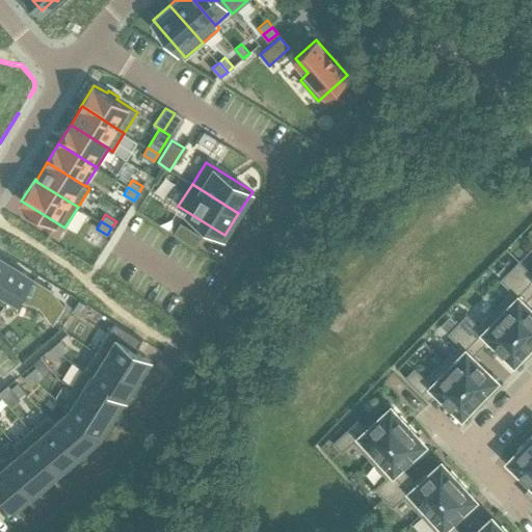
[(181,224),(173,236),(195,250),(203,238),(181,224)]
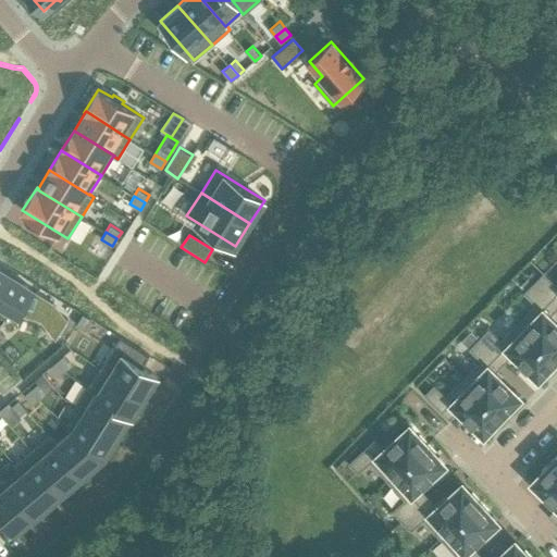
[(0,268),(0,304),(17,314),(42,320),(54,302),(0,268)]
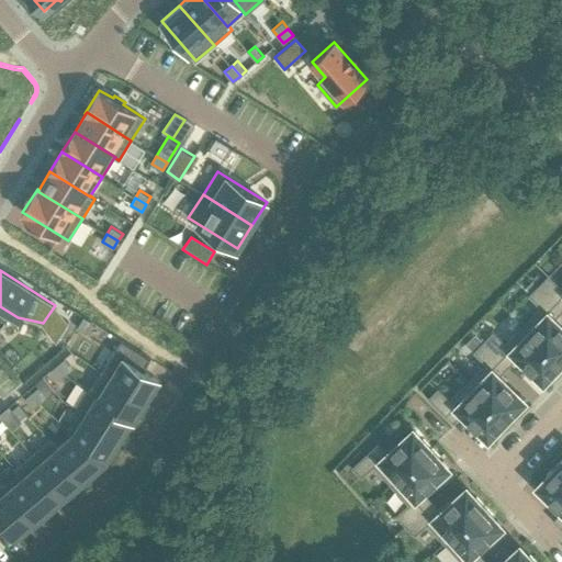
[(561,282),(559,285),(547,273),(537,283),(561,307),(561,282)]
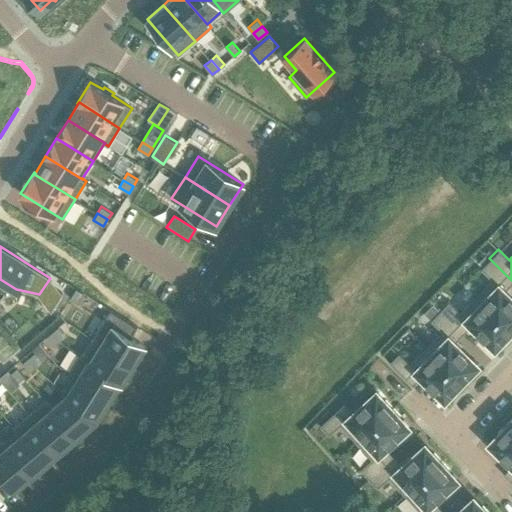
[(511,295),(505,289),(511,282),(511,280),(489,258),(480,267),(492,278),(475,295),(511,330),(511,295)]
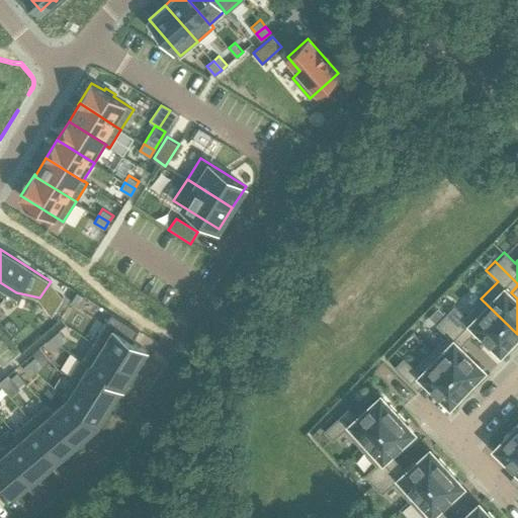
[(77,291),(71,301),(78,306),(84,295),(77,291)]
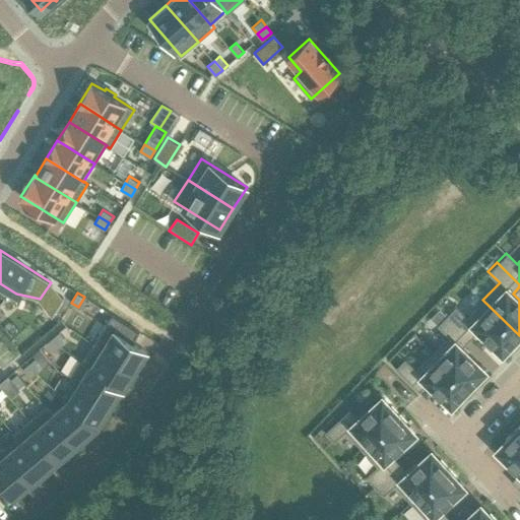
[(512,344),(519,336),(519,335),(482,300),(466,316),(455,305),(446,314),(470,337),(477,330),(500,351),(510,341),(512,344)]
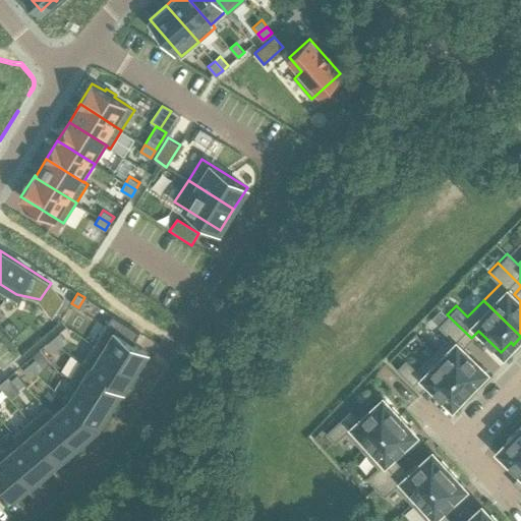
[(438,324),(447,314),(441,309),(431,319),(438,324)]
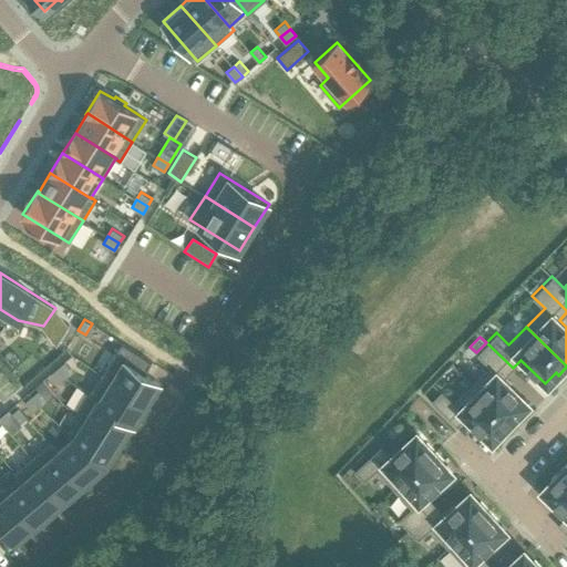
[(504,377),(513,368),(486,342),(476,352),(488,364),(471,383),(512,424),(521,414),(517,412),(528,401),(504,377)]
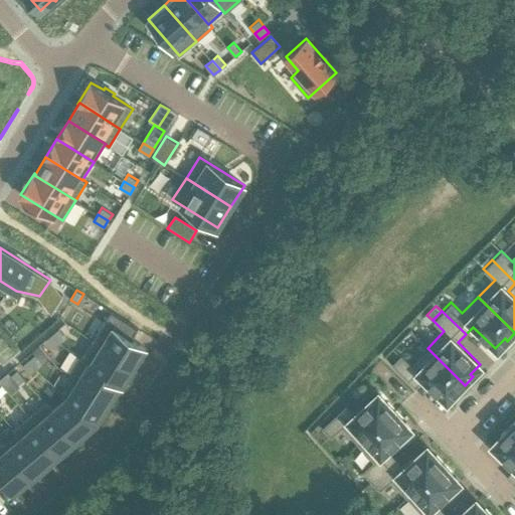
[(105,322),(94,340),(134,365),(146,347),(132,338),(138,328),(111,312),(105,322)]
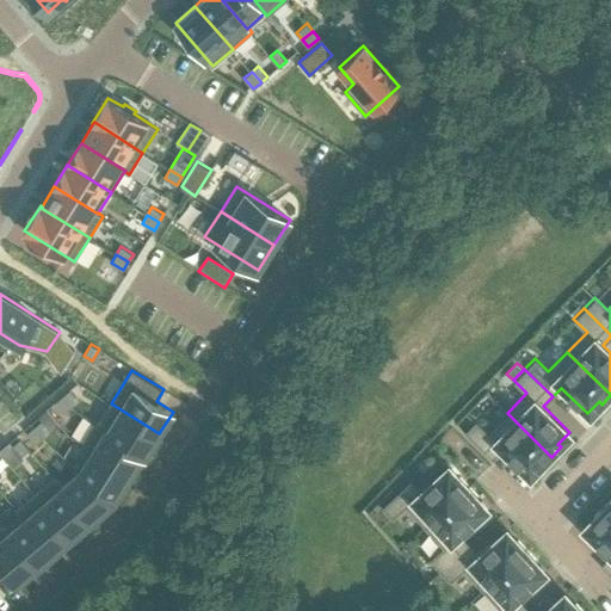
[(69,389),(63,395),(72,406),(79,400),(69,389)]
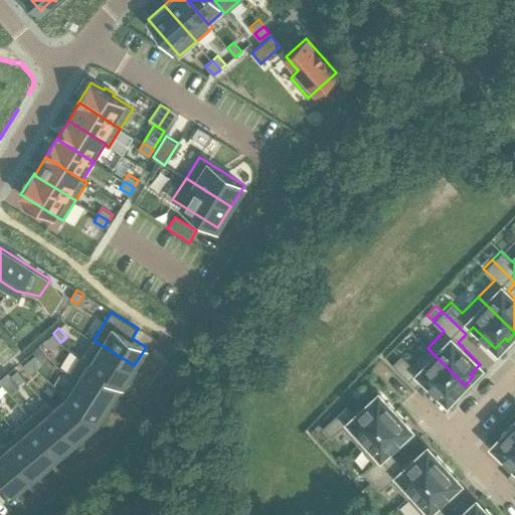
[(53,333),(46,339),(54,348),(60,342),(53,333)]
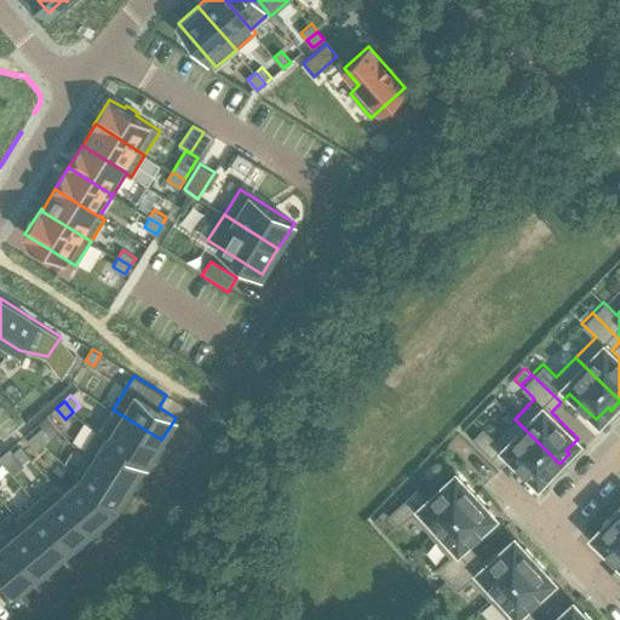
[(99,429),(99,430),(145,459),(145,460),(148,461),(161,440),(113,409),(99,429)]
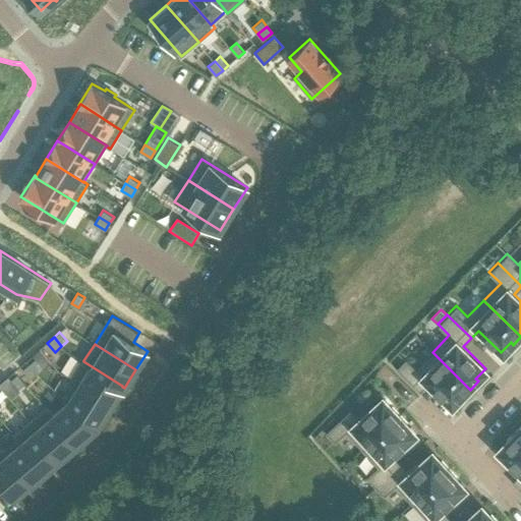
[(462,398),(470,390),(432,352),(415,369),(404,358),(395,367),(419,391),(427,383),(450,405),(459,395),(462,398)]
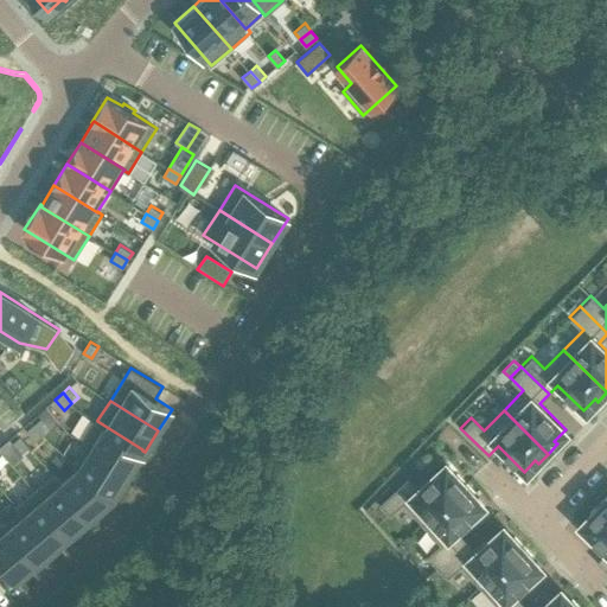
[(42,417),(34,423),(43,434),(50,428),(42,417)]
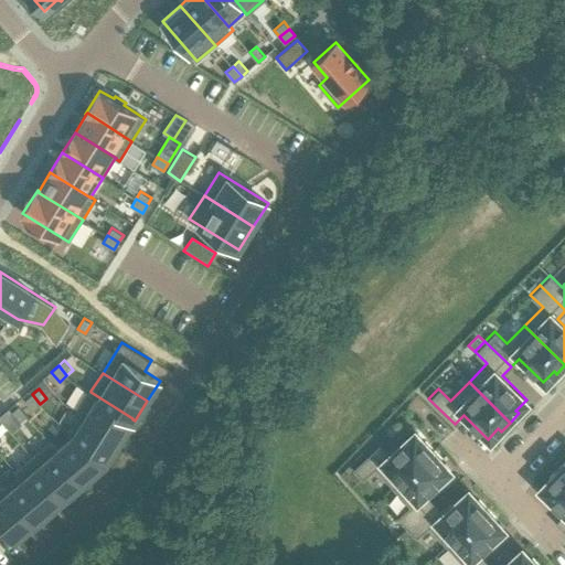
[(88,390),(75,411),(80,414),(81,413),(121,438),(132,419),(132,418),(91,392),(91,391),(88,390)]
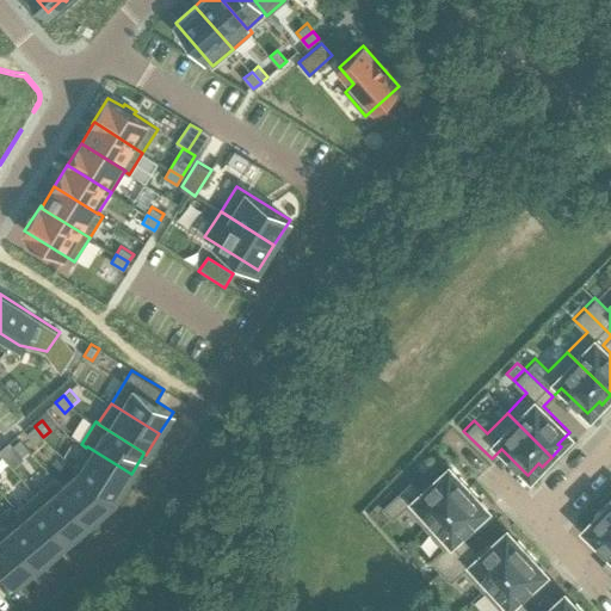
[(35,426),(28,432),(36,443),(43,437),(35,426)]
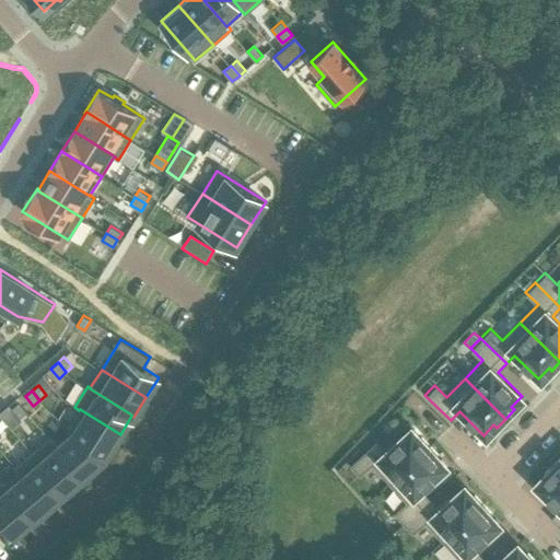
[(19,401),(12,408),(21,418),(27,411),(19,401)]
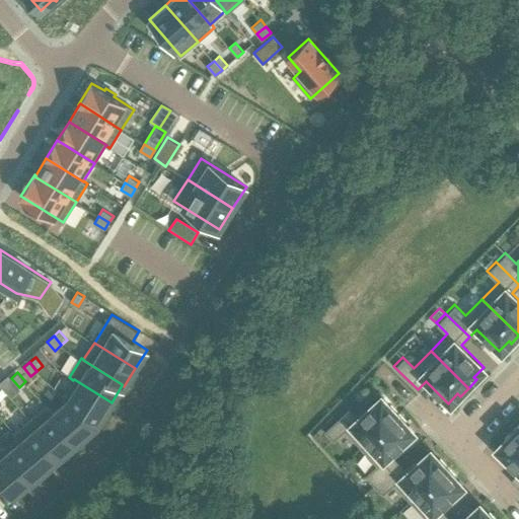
[(73,380),(63,396),(66,399),(67,398),(97,425),(112,402),(74,379),(73,380)]
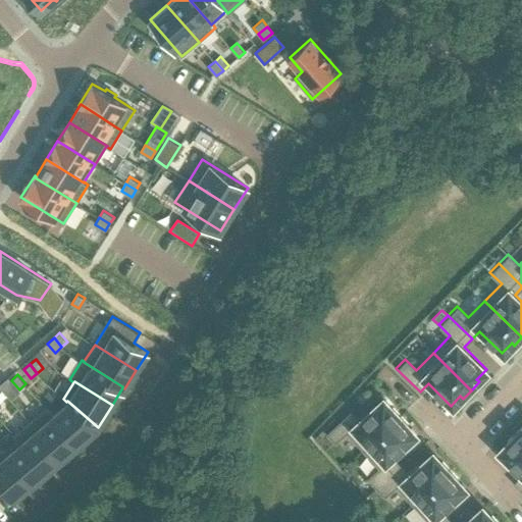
[(364,449),(403,413),(395,405),(393,407),(383,397),(361,418),(352,409),(328,432),(337,441),(349,431),(364,449)]
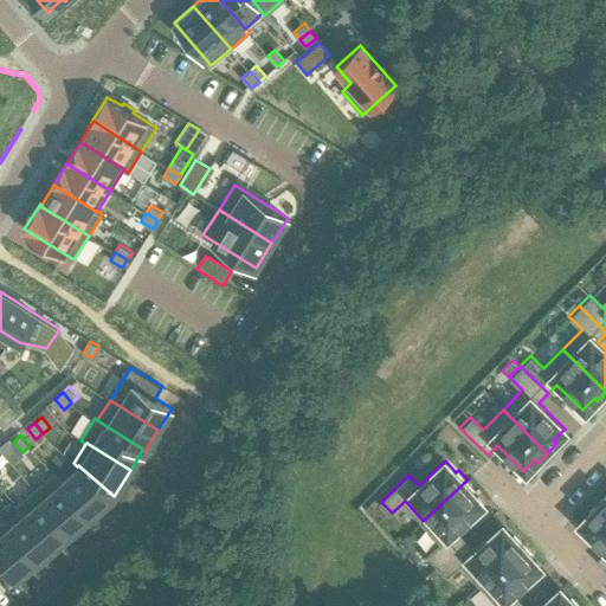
[(62,481),(60,482),(90,516),(114,496),(78,465),(77,466),(62,481)]
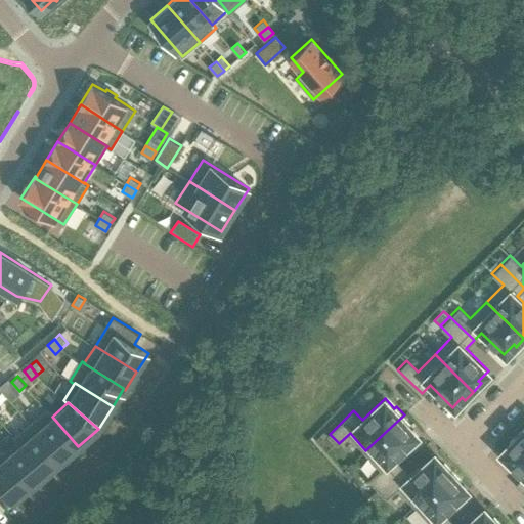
[(46,408),(30,423),(61,460),(78,446),(52,417),(53,416),(46,408)]
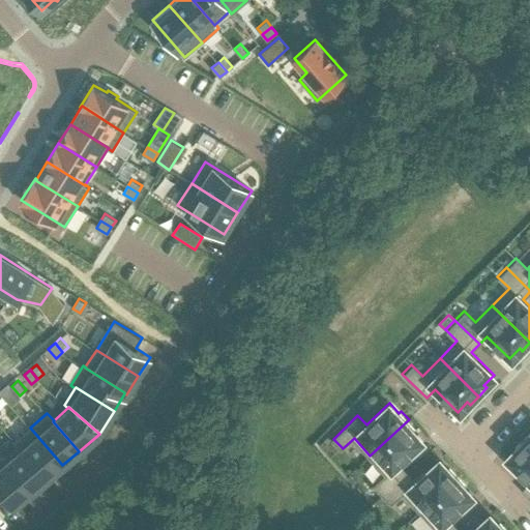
[(383,494),(408,470),(401,463),(424,441),(415,431),(417,429),(409,419),(370,455),(385,473),(374,483),(383,494)]
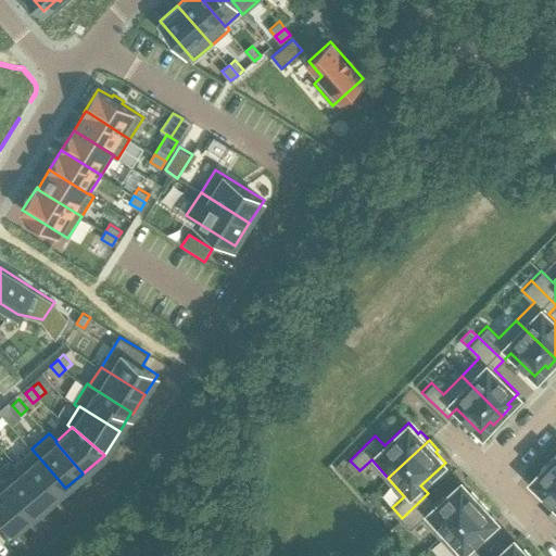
[(32,449),(14,464),(17,468),(19,467),(49,502),(65,488),(32,449)]
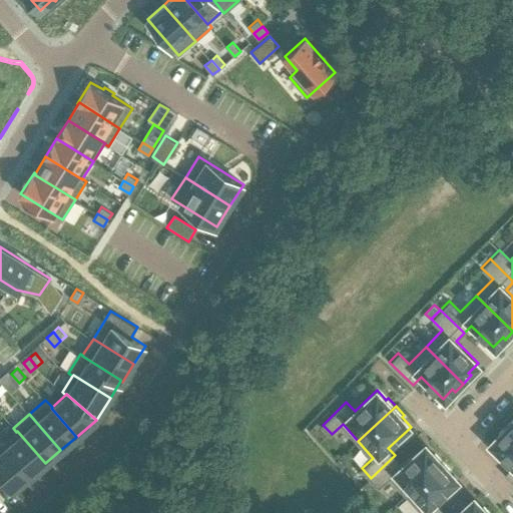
[(512,432),(505,425),(497,433),(499,435),(490,445),(512,466),(504,474),(512,482),(512,432)]
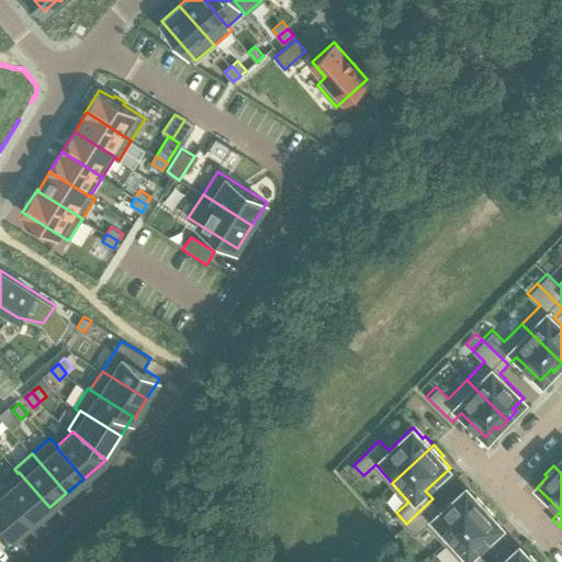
[(343,469),(339,472),(345,479),(348,475),(343,469)]
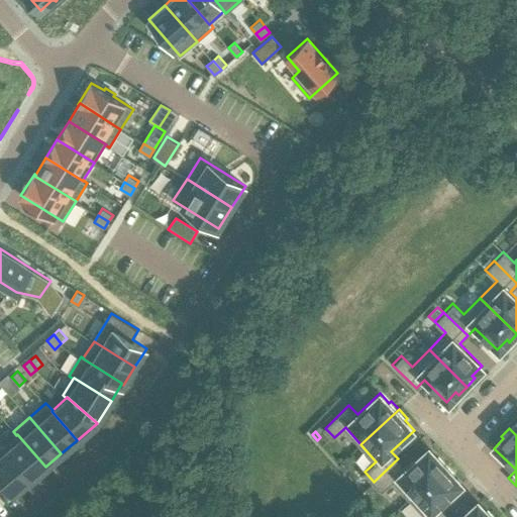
[(2,446),(1,447),(29,481),(45,467),(17,434),(16,435),(2,446)]
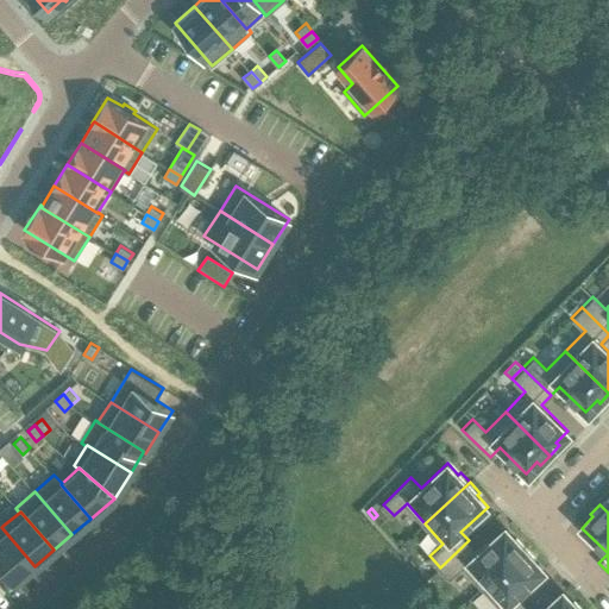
[(0,522),(0,564),(16,583),(35,566),(1,527),(2,526),(0,522)]
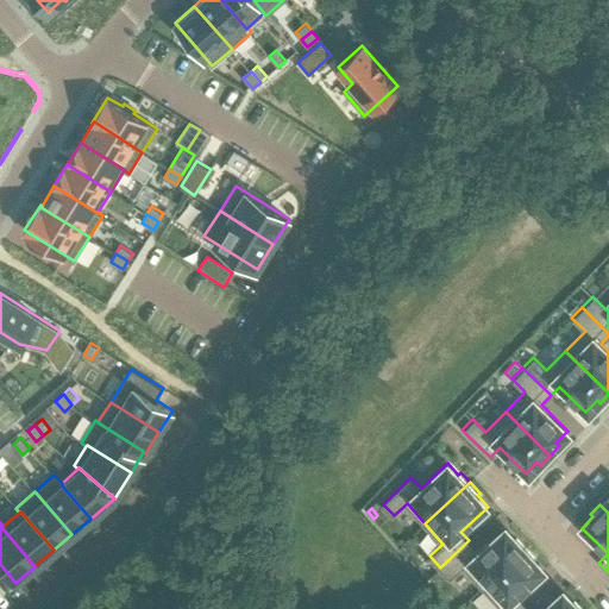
[(469,540),(440,567),(451,579),(464,567),(481,586),(527,545),(518,535),(515,538),(504,526),(478,550),(469,540)]
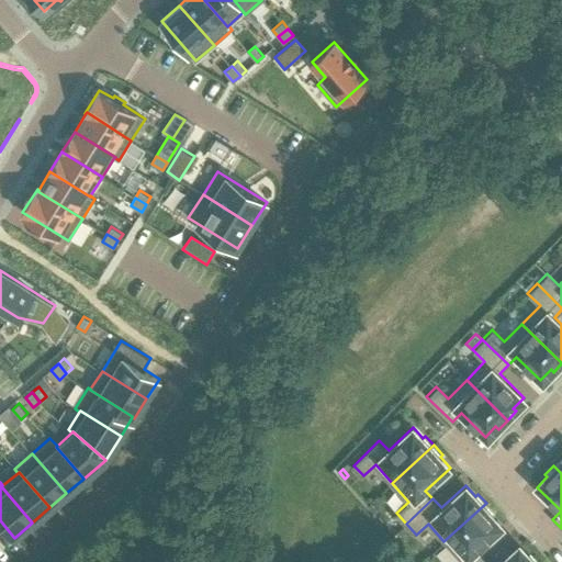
[(481,561),(485,558),(478,549),(503,527),(493,516),(495,513),(486,503),(444,541),(461,561),(459,561),(481,561)]
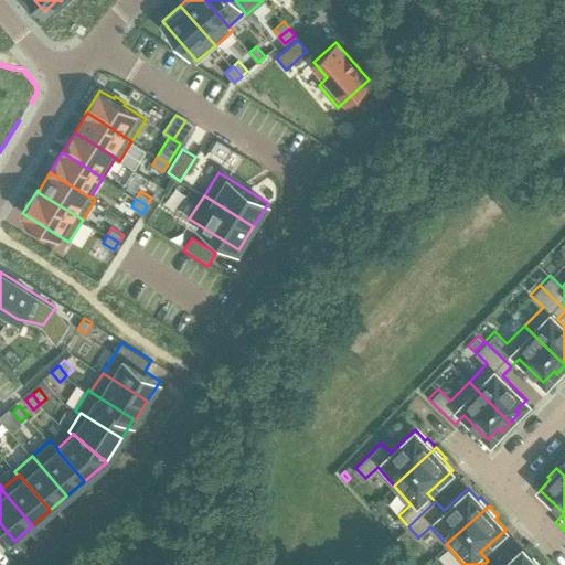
[(491,564),(488,561),(483,564),(541,564),(542,564),(533,555),(531,558),(521,547),(500,564),(491,564)]
